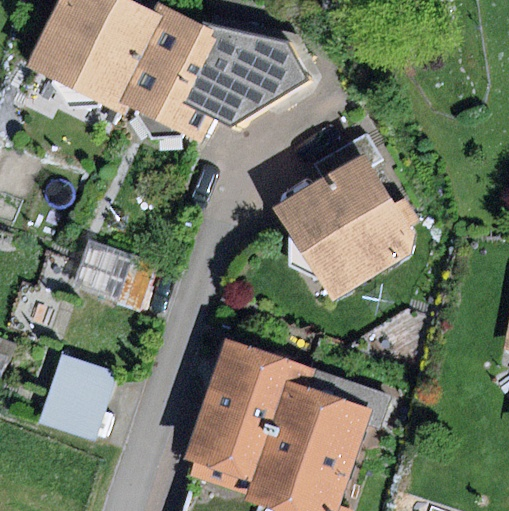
[(58,0),(25,65),(113,110),(119,100),(162,16),(129,0),(58,0)]
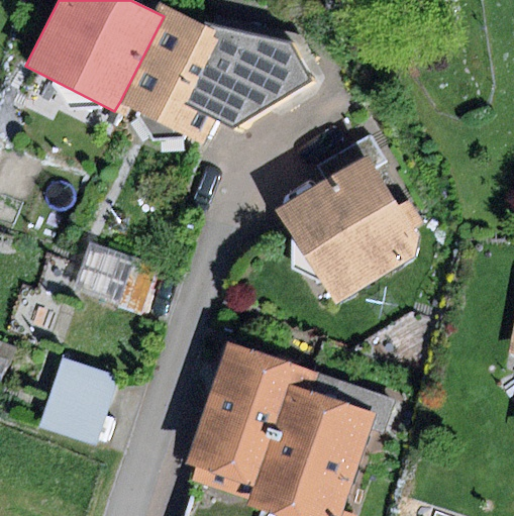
[(168,8),(164,16),(120,101),(202,143),(214,117),(233,126),(319,79),(299,35),(213,16),(207,29),(168,8)]
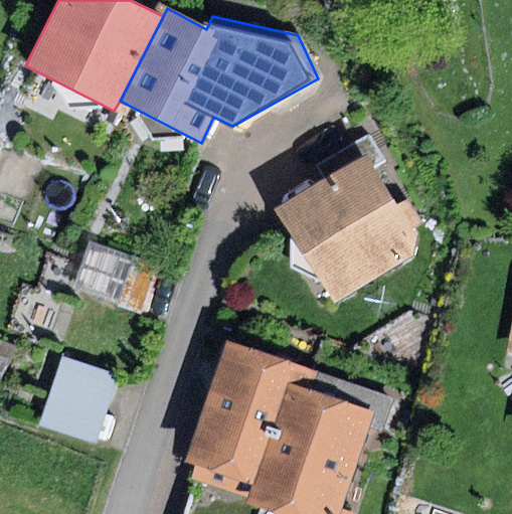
[(311,161),(322,179),(366,153),(375,147),(364,129),(311,161)]
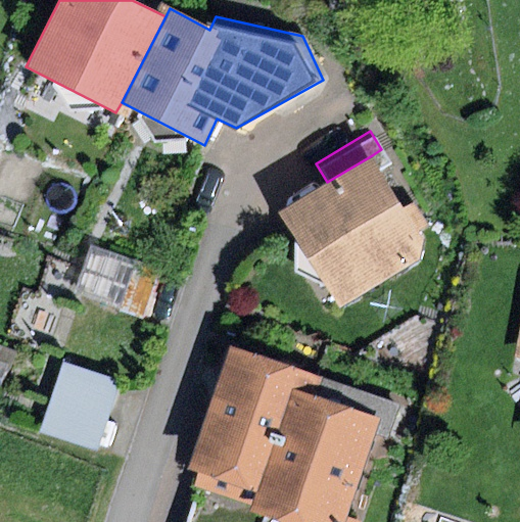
[(327,182),(275,215),(335,312),(419,259),(423,238),(372,155),(327,182)]
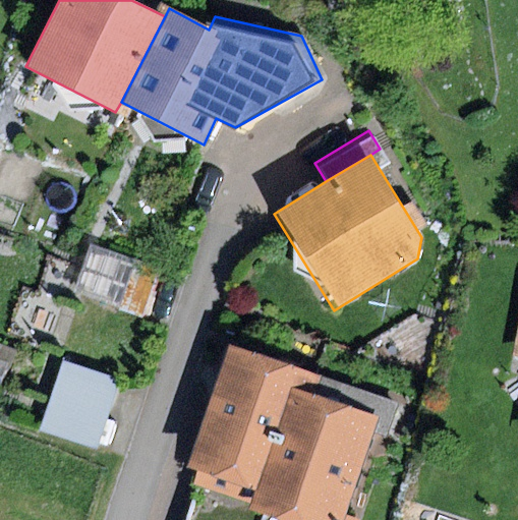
[(152,266),(97,250),(84,292),(140,307),(152,266)]
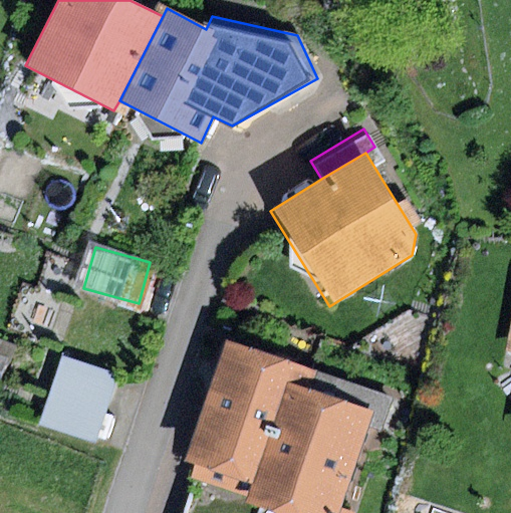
[(510,306),(502,349),(510,350),(510,306)]
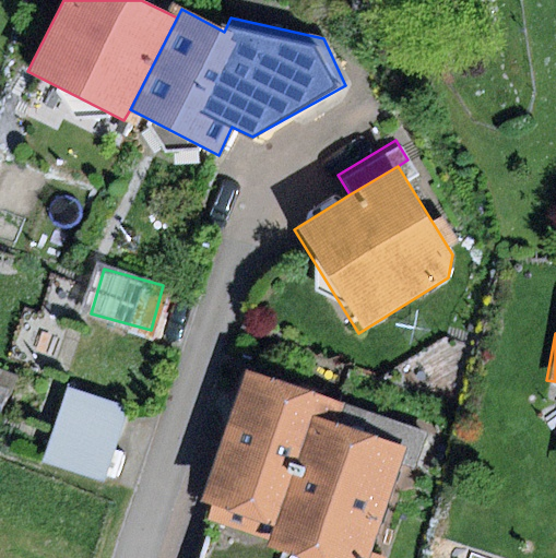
[(246,368),(200,501),(215,506),(284,530),(321,417),(329,396),(246,368)]
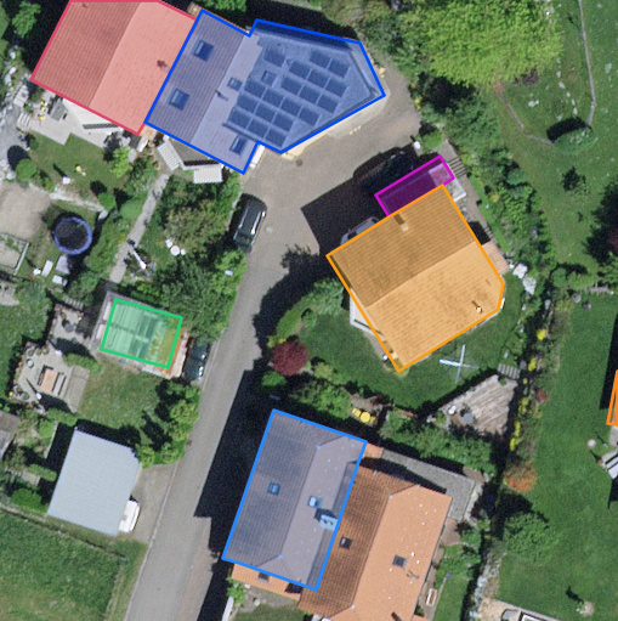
[(136,457),(73,435),(45,514),(108,536),(136,457)]
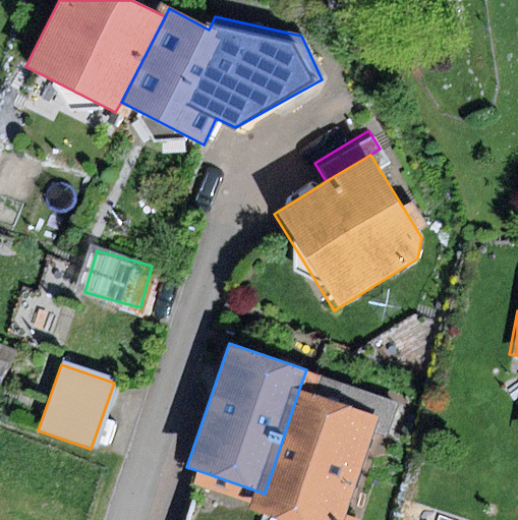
[(377,414),(299,389),(265,494),(260,508),(295,519),(294,519),(356,519),(357,518),(343,514),(377,414)]
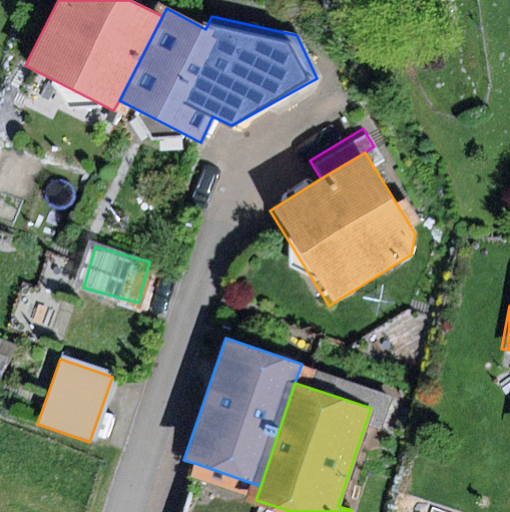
[(250,511),(256,500),(261,486),(197,464),(184,499),(221,511),(250,511)]
